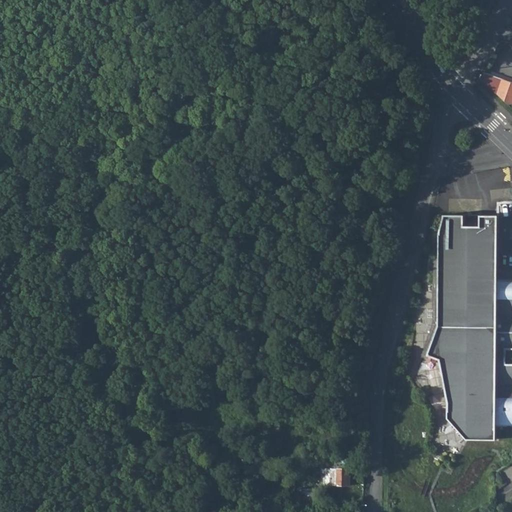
[(511,78),(504,76),(498,92),(510,101),(511,101),(511,78)]
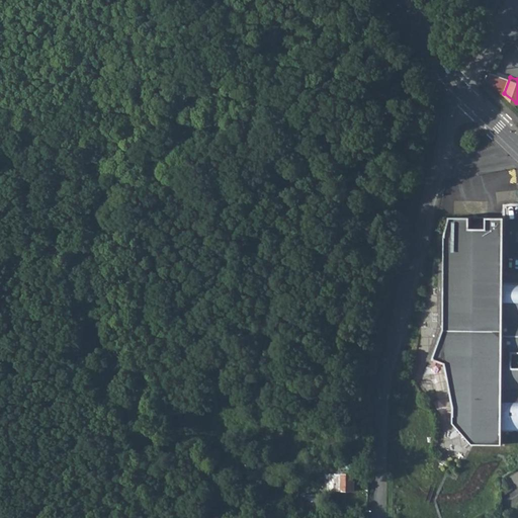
[(517,217),(517,202),(505,205),(507,220),(517,217)]
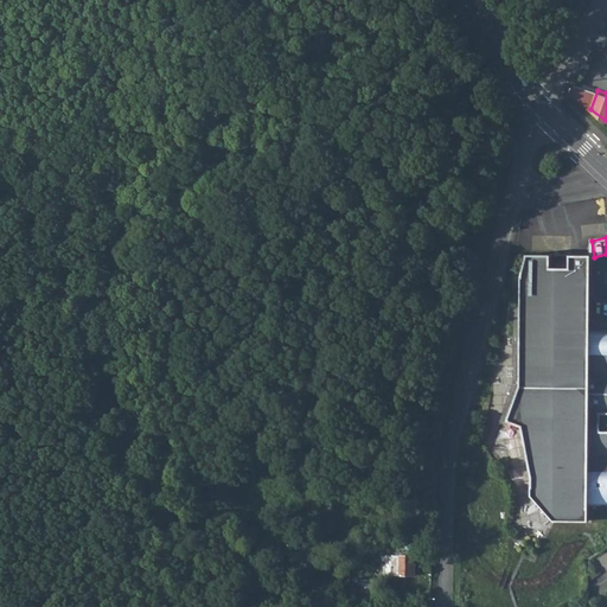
[(556,521),(589,521),(589,504),(606,504),(606,330),(592,331),(593,255),(572,255),(572,268),(553,268),(553,255),(529,255),(523,276),(522,387),(509,421),(523,426),(532,477),(532,496),(554,519),(555,521),(556,521)]
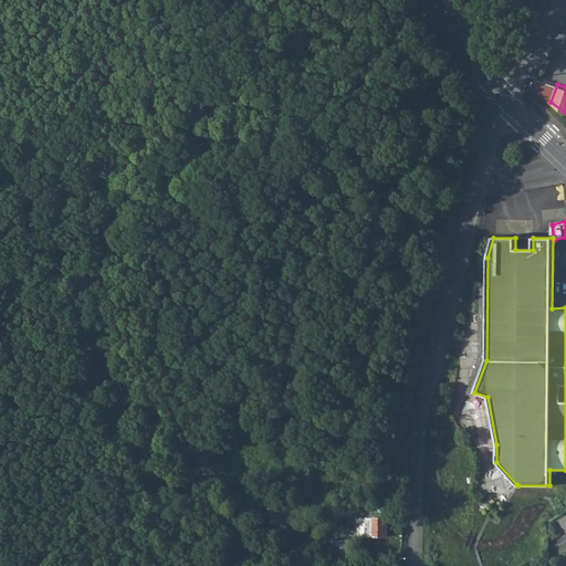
[(370,512),(370,517),(357,517),(357,536),(373,536),(385,536),(385,526),(386,526),(386,506),(363,506),(363,512),(370,512)]
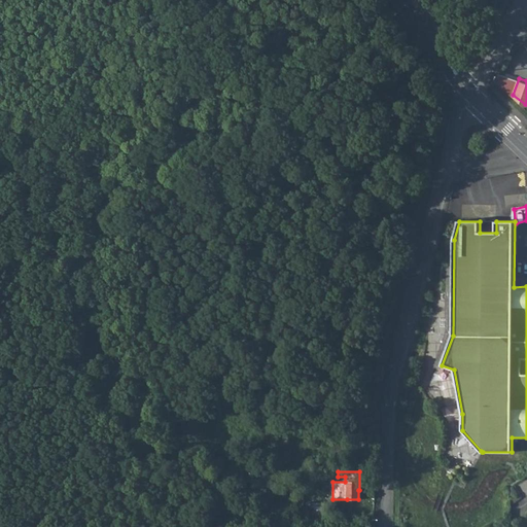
[(330,502),(313,502),(313,515),(329,515),(330,502)]
